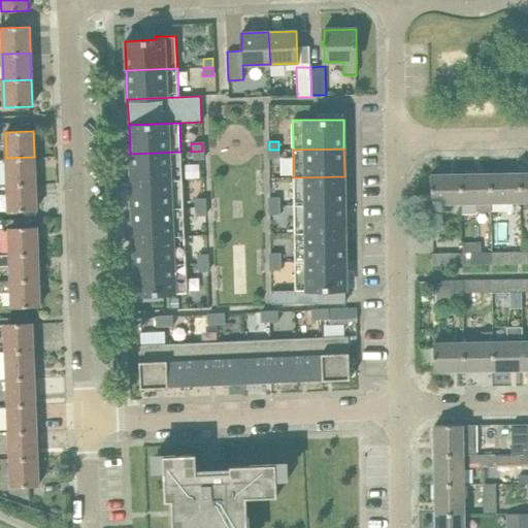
[(278,150),(269,150),(269,159),(278,158),(278,150)]
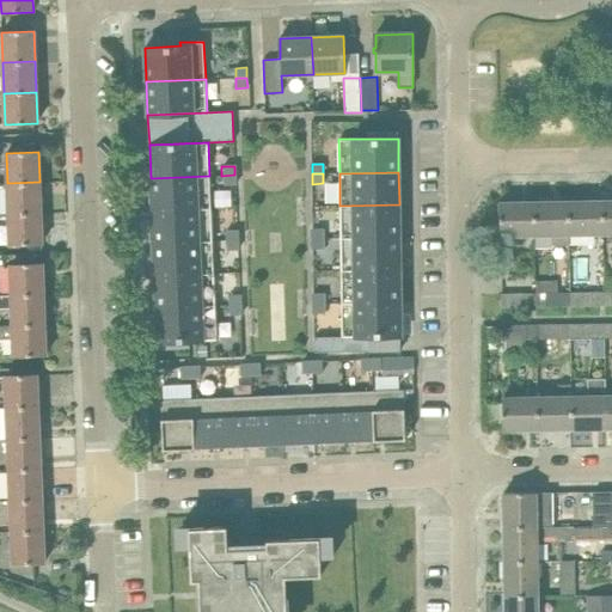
[(236,185),(234,175),(221,176),(221,185),(236,185)]
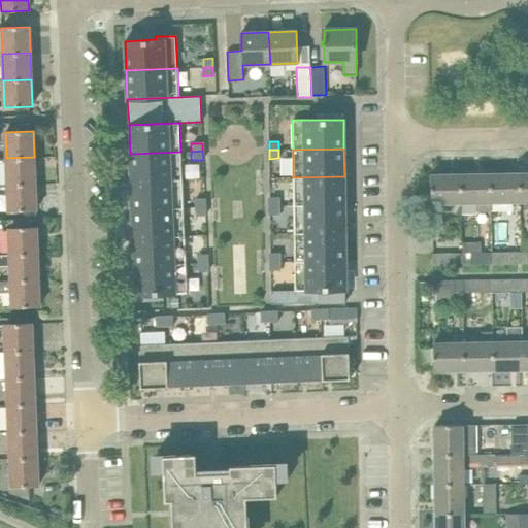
[(180,152),(130,154),(131,183),(182,179),(180,153),(180,152)]
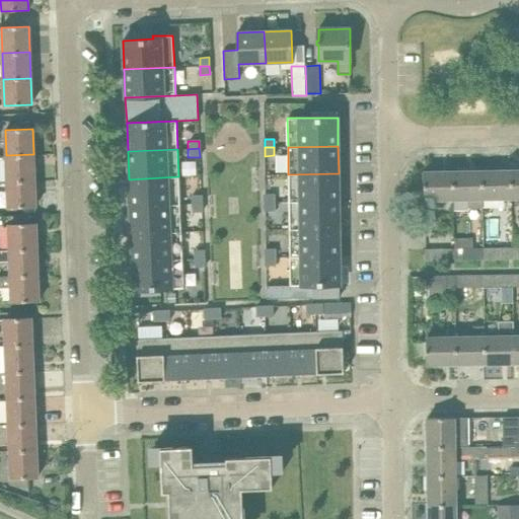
[(33,154),(6,155),(7,181),(34,180),(33,154)]
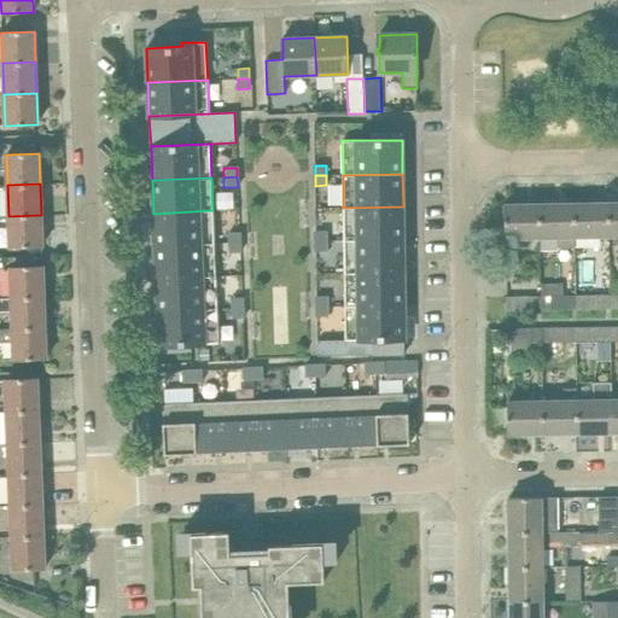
[(610,203),(575,204),(575,237),(610,237),(610,203)]
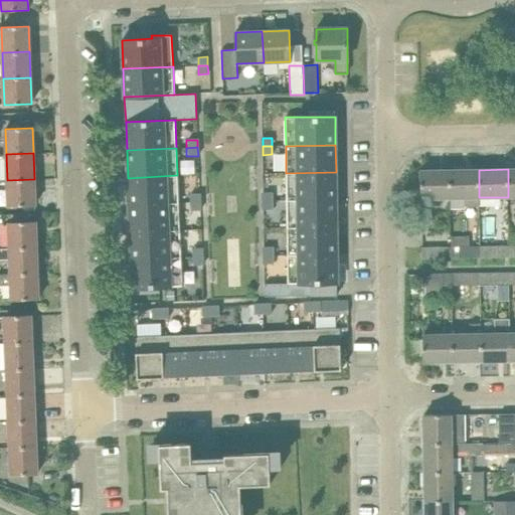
[(450,198),(450,170),(420,171),(420,198),(450,198)]
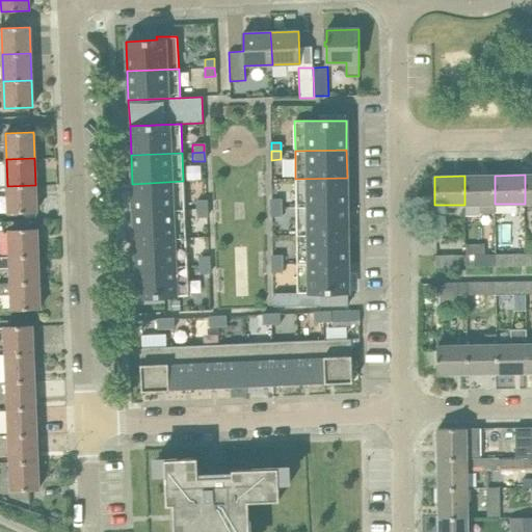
[(495,204),(495,176),(464,176),(464,205),(480,204),(480,213),(495,213),(495,204)]
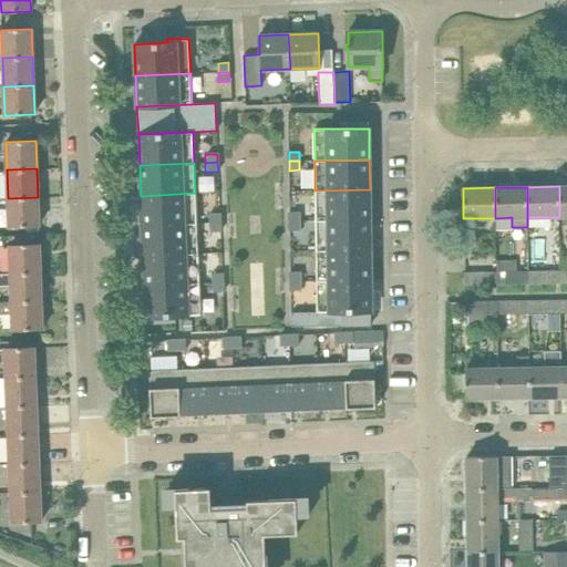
[(370,189),(315,191),(316,220),(370,219),(370,189)]
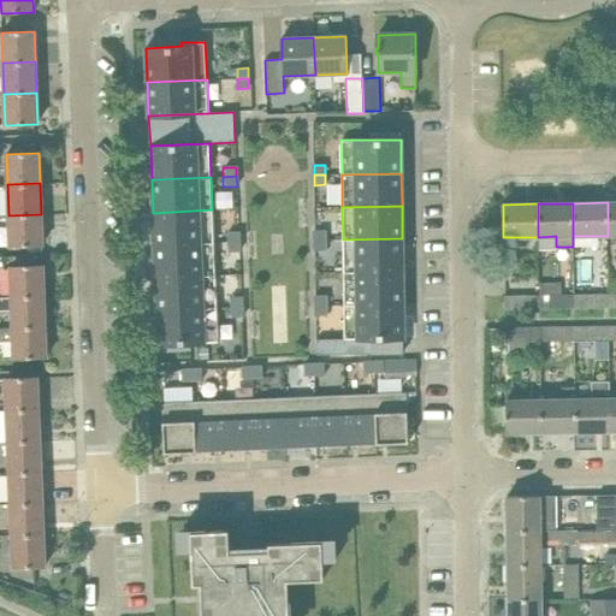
[(212,209),(153,213),(154,246),(214,243),(212,209)]
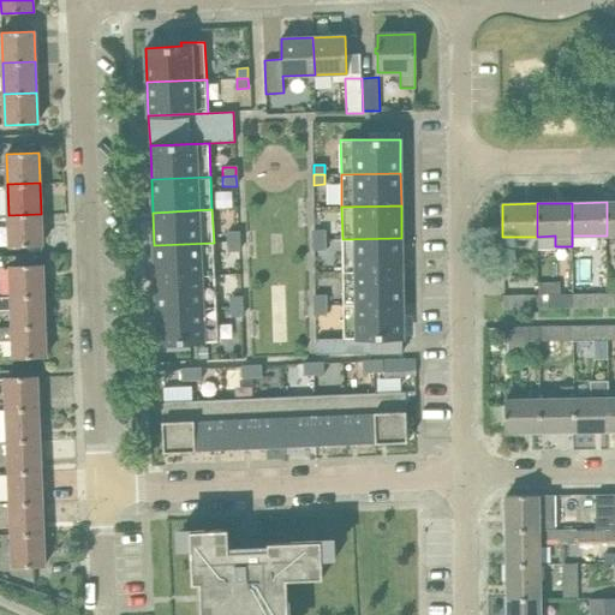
[(41,214),(9,215),(10,246),(42,245),(41,214)]
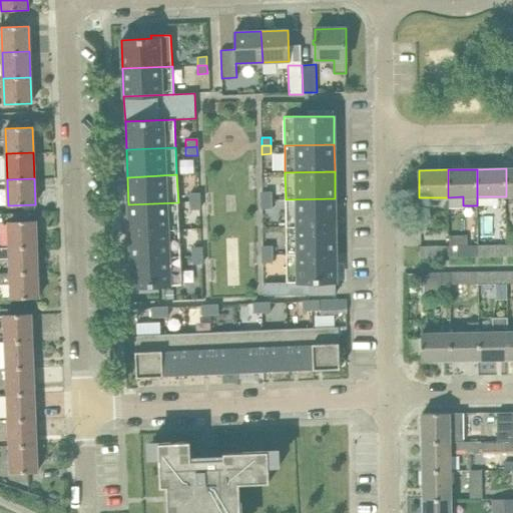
[(271,191),(262,191),(263,200),(272,200),(272,191),(271,191)]
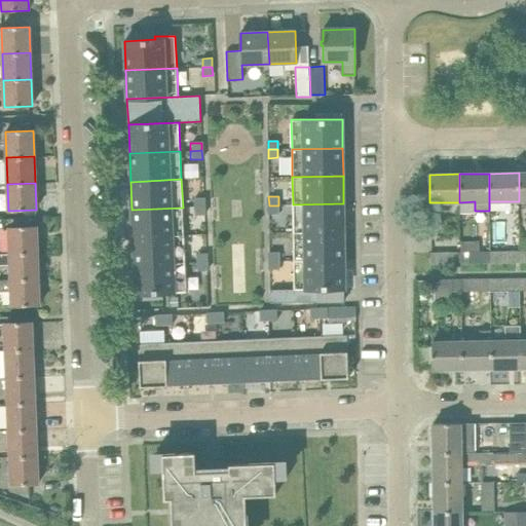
[(192,207),(203,207),(203,198),(192,198),(192,207)]
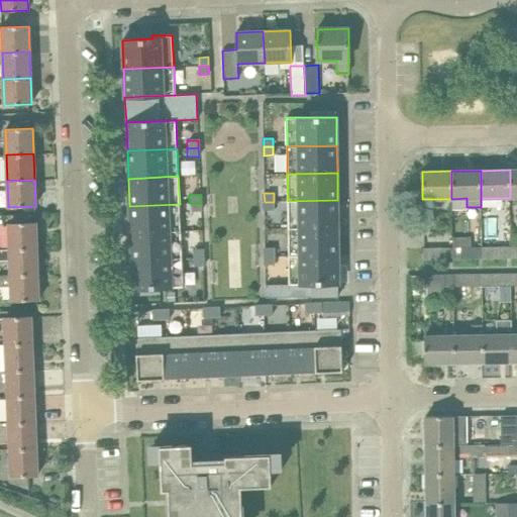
[(337,200),(288,201),(288,228),(337,228),(337,200)]
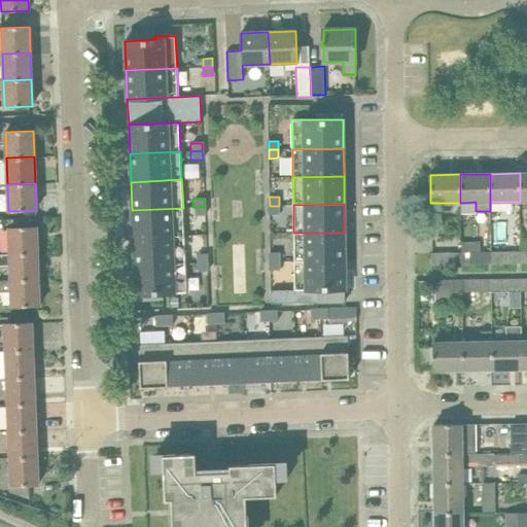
[(279,206),(270,206),(270,214),(279,214),(279,206)]
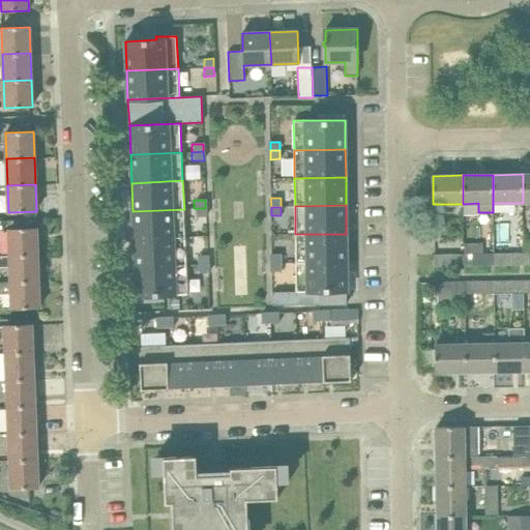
[(205,216),(205,208),(194,208),(194,216),(205,216)]
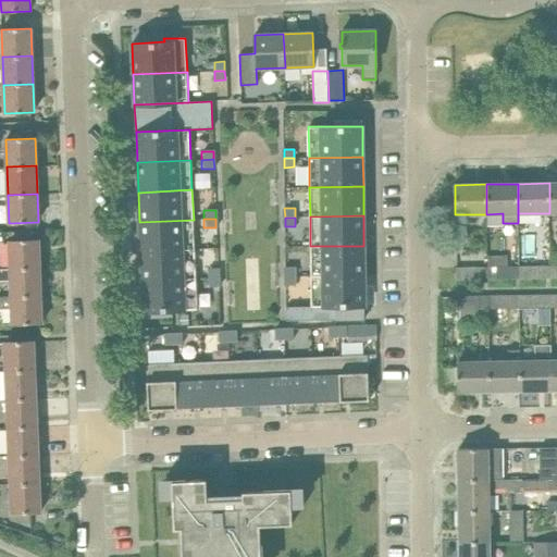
[(139,222),(141,251),(144,251),(195,249),(194,220),(139,222)]
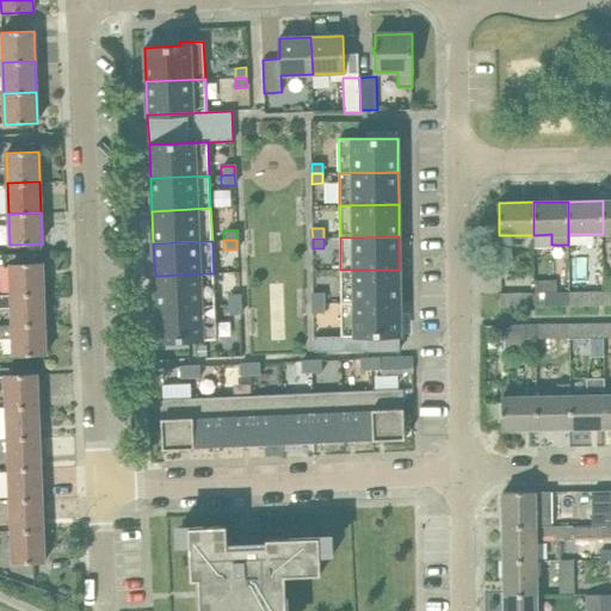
[(11,294),(43,292),(42,263),(10,264),(11,294)]
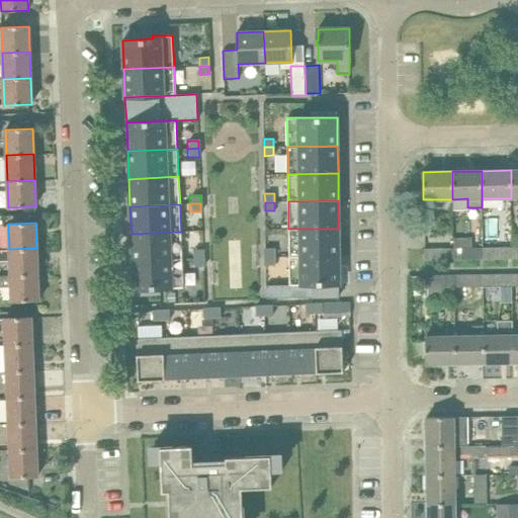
[(338,229),(288,229),(288,257),(339,256),(338,229)]
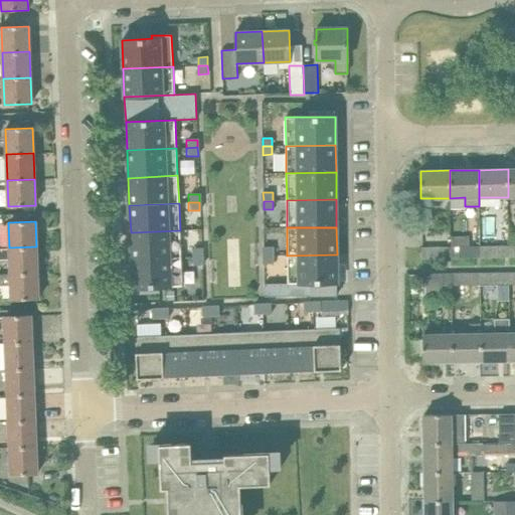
[(131,232),(132,260),(134,260),(181,258),(180,230),(133,232),(131,232)]
